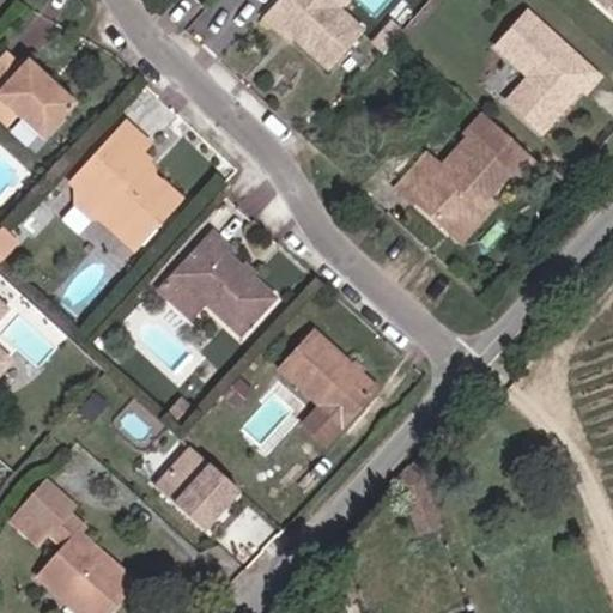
[(274,0),(267,8),(295,36),(328,68),(365,31),(332,0),(274,0)]
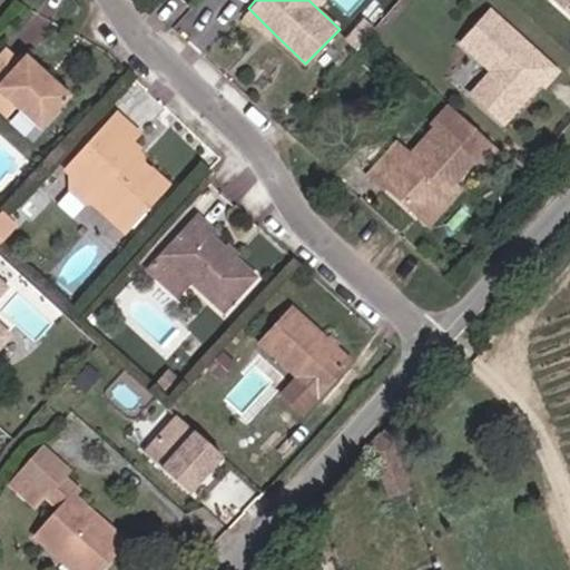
[(569,0),(553,0),(569,13),(569,0)]
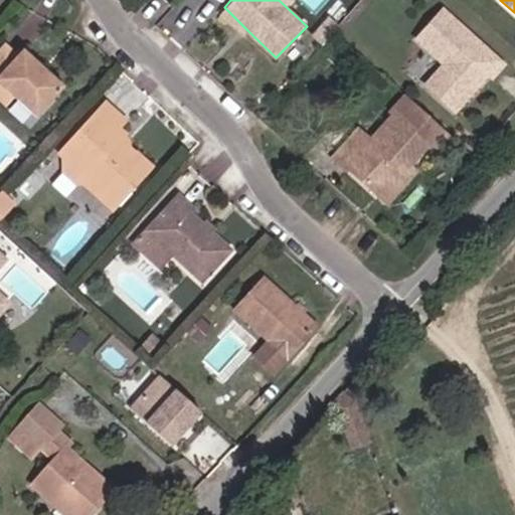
[(247,30),(224,7),(217,16),(240,39),(247,30)]
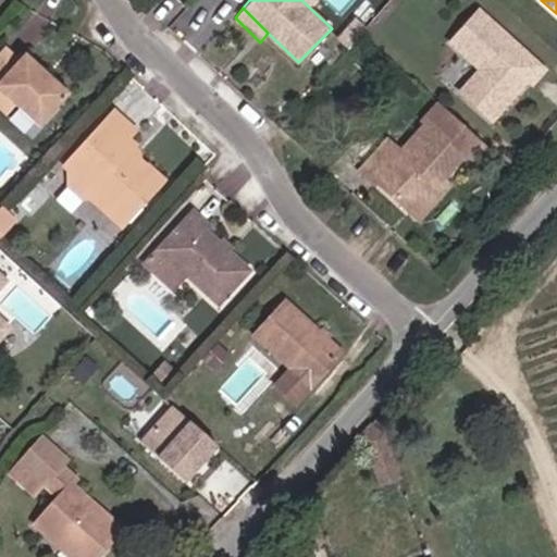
[(446,40),(477,66),(457,87),(490,115),(525,76),(528,79),(541,65),(475,8),(446,40)]
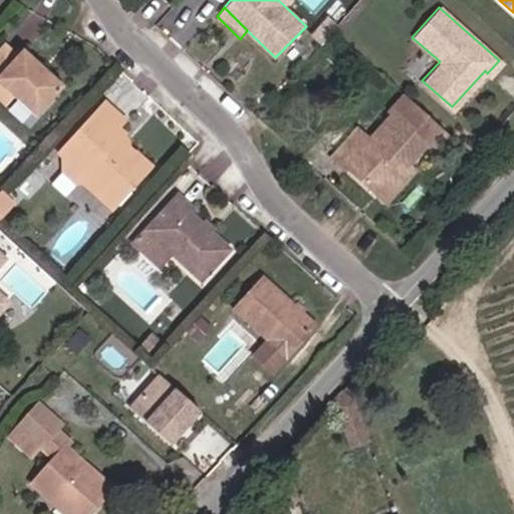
[(0,46),(0,77),(11,89),(35,112),(64,81),(25,43),(16,52),(5,41),(0,46)]
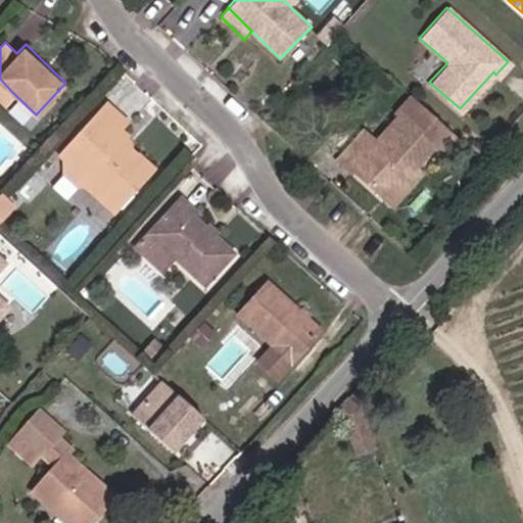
[(0,97),(3,100),(11,91),(0,79),(0,97)]
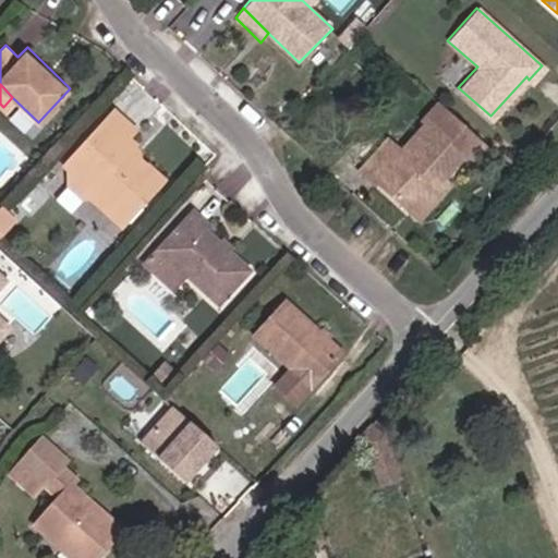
[(374,183),(407,213),(427,189),(423,185),(433,174),(443,182),(465,157),(473,165),(489,146),(439,101),(422,120),(424,121),(398,150),(388,141),(359,173),(372,186),(374,183)]
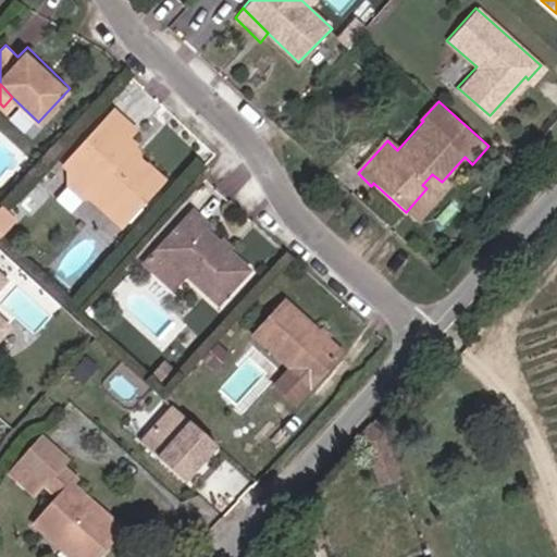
[(83,178),(131,125),(114,110),(64,162),(70,168),(83,178)]
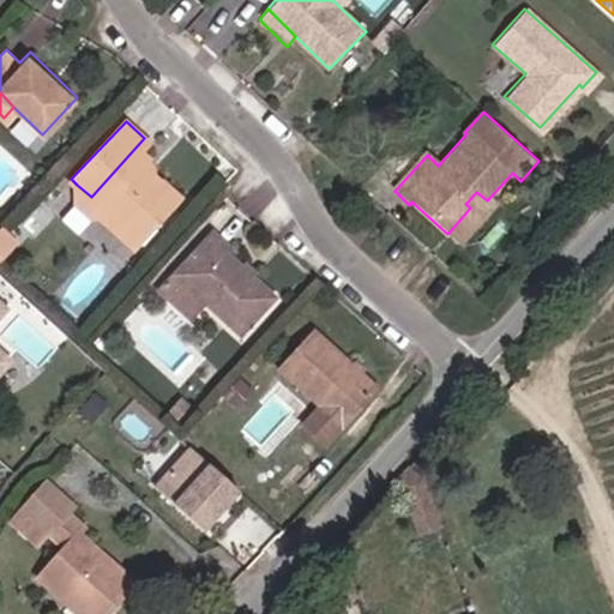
[(150,143),(144,138),(91,197),(98,204),(98,216),(131,245),(175,199),(152,178),(140,178),(133,174),(145,162),(148,158),(142,152),(150,143)]
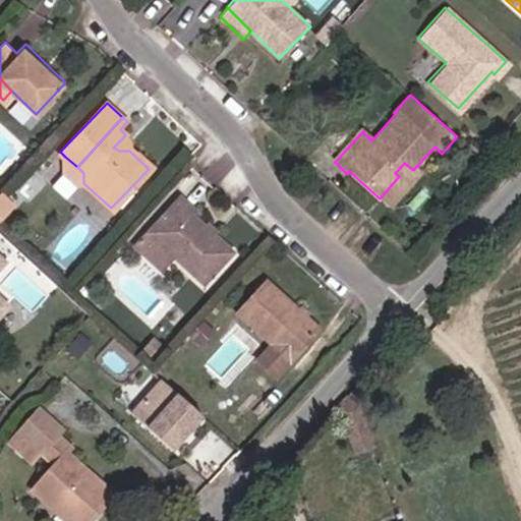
[(119,151),(129,151),(133,147),(123,137),(113,148),(119,151)]
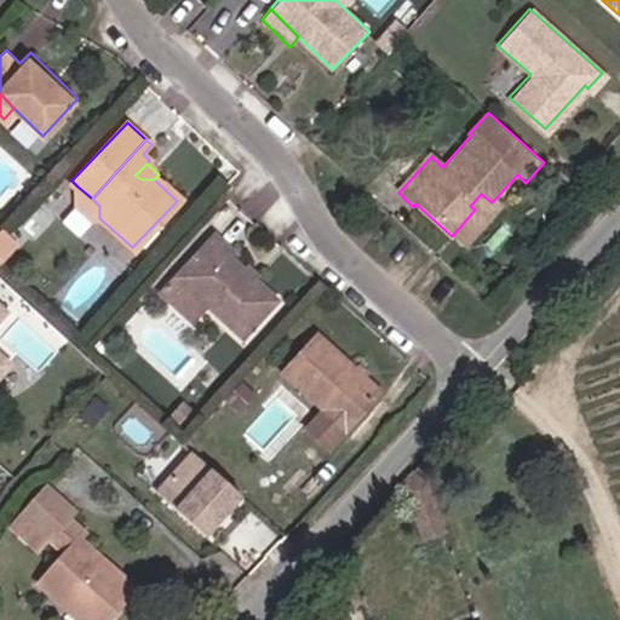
[(80,212),(92,199),(78,187),(74,202),(80,212)]
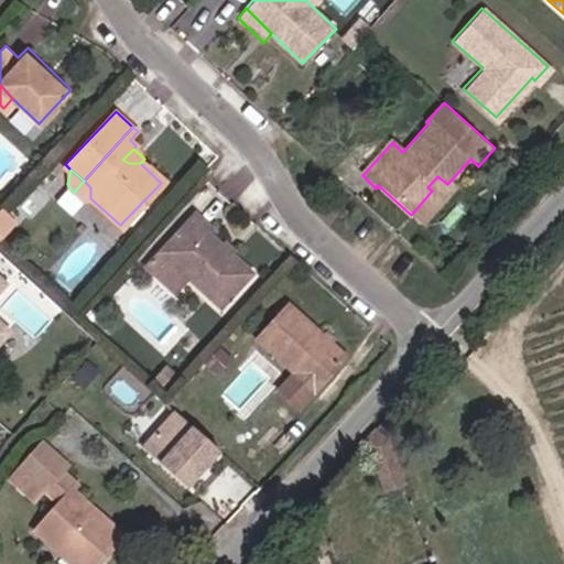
[(455,192),(447,184),(437,176),(427,187),(432,191),(411,215),(422,225),(455,192)]
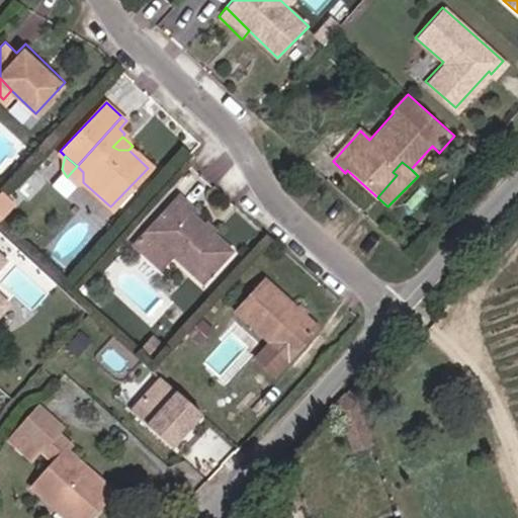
[(83,172),(77,166),(67,177),(75,182),(83,182),(83,172)]
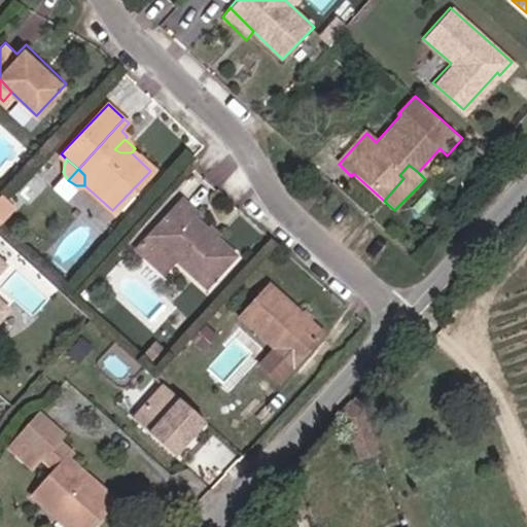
[(181,199),(147,236),(170,257),(202,287),(232,254),(192,216),(196,213),(181,199)]
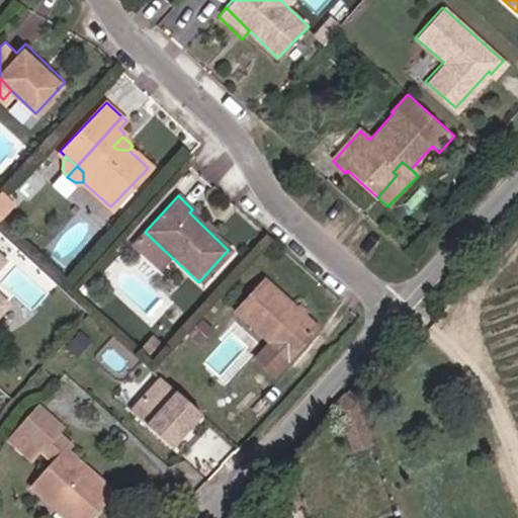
[(167,253),(145,232),(130,247),(153,270),(167,253)]
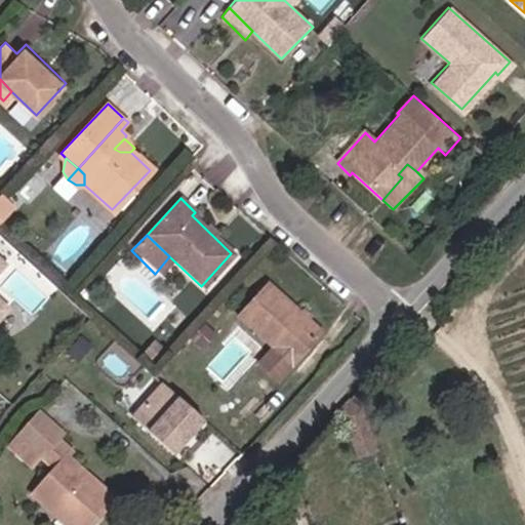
[(323,327),(271,283),(243,313),(279,344),(296,359),(323,327)]
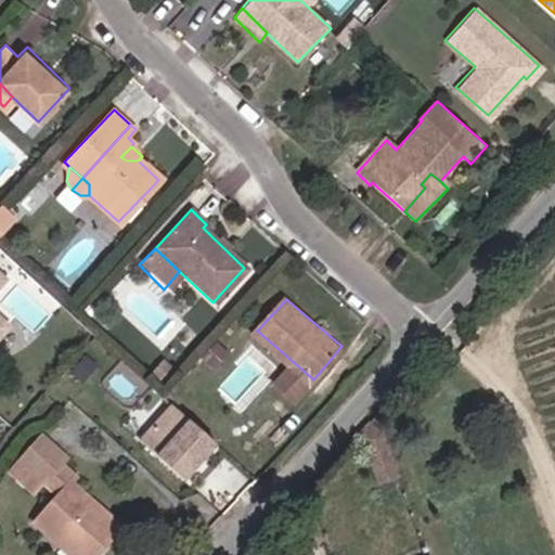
[(313,379),(295,363),(280,381),(298,396),(313,379)]
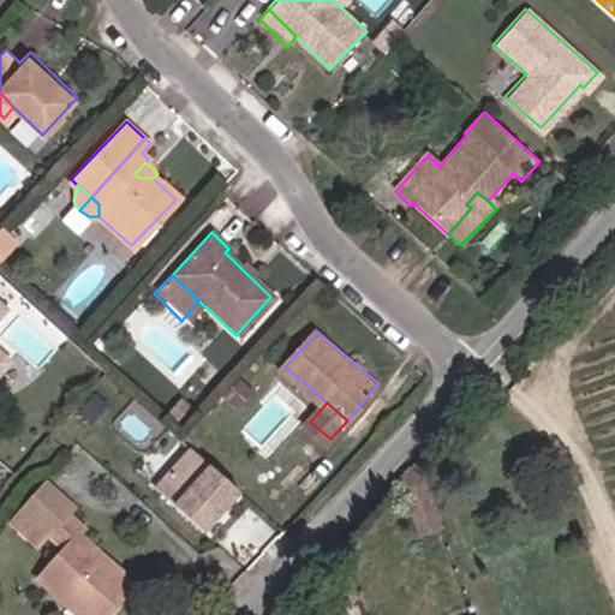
[(222,536),(255,489),(189,443),(156,489),(222,536)]
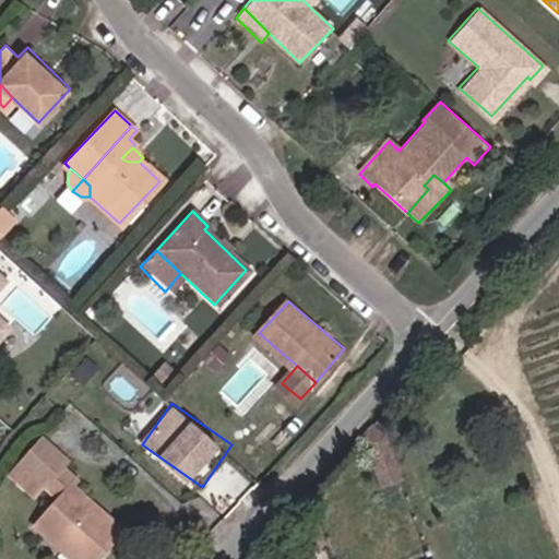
[(393,431),(380,415),(360,436),(379,488),(408,478),(393,431)]
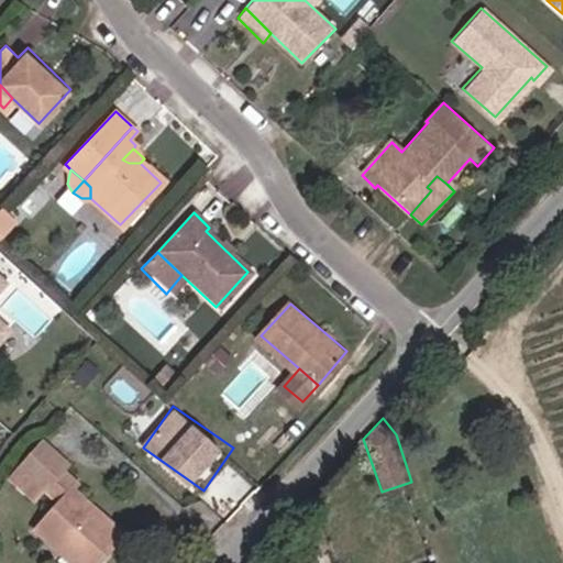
[(39,489),(62,464),(41,448),(20,471),(39,489)]
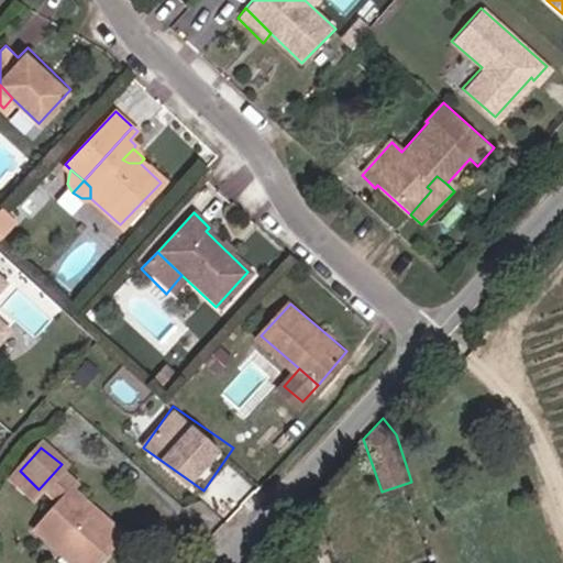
[(66,470),(62,464),(39,489),(42,494),(40,496),(54,510),(35,531),(69,562),(100,562),(122,542),(72,493),(76,487),(63,475),(66,470)]
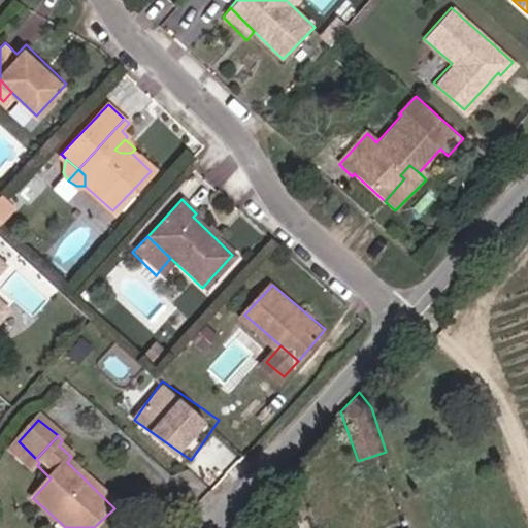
All buildings are outlined.
